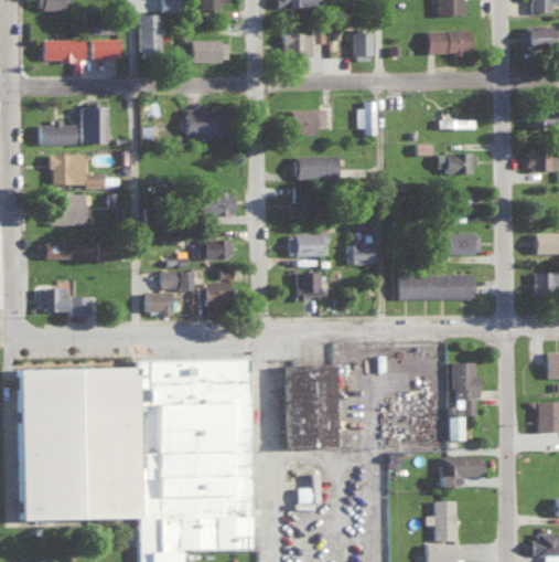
[(38,0),(39,12),(68,11),(67,0),(38,0)]
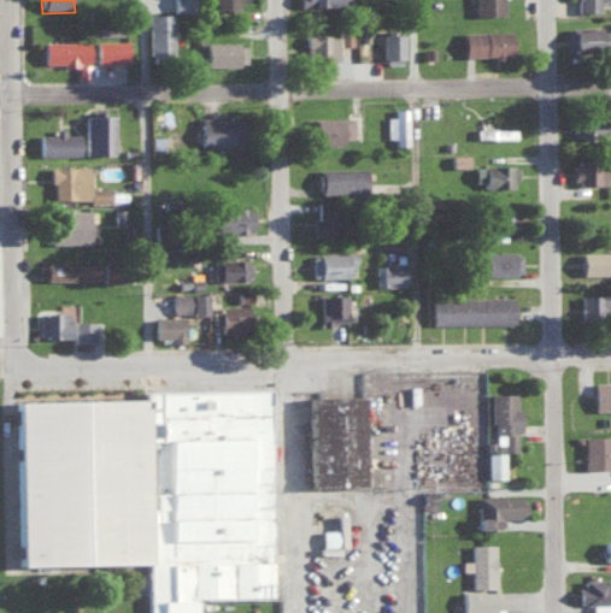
[(200,15),(199,0),(177,0),(178,16),(200,15)]
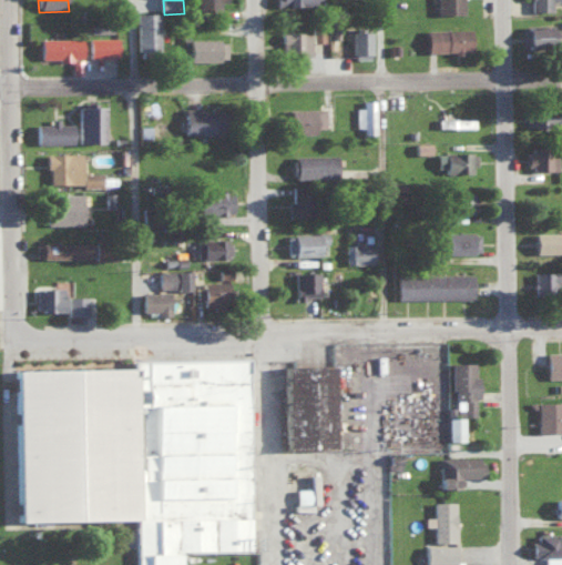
[(202,0),(202,13),(224,12),(224,3),(232,3),(231,0),(202,0)]
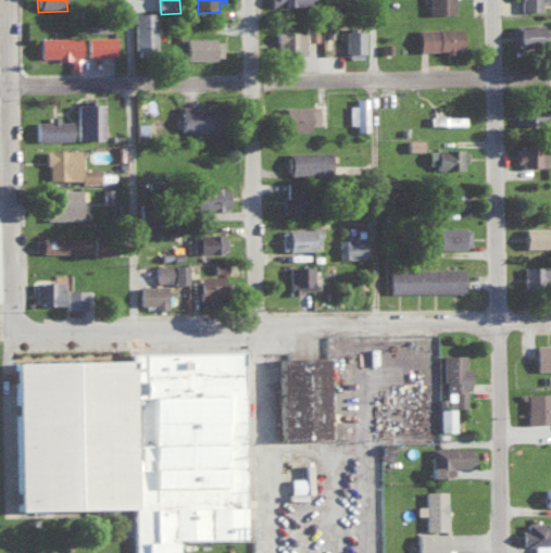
[(430,0),(459,0),(460,16),(431,17),(430,0)]
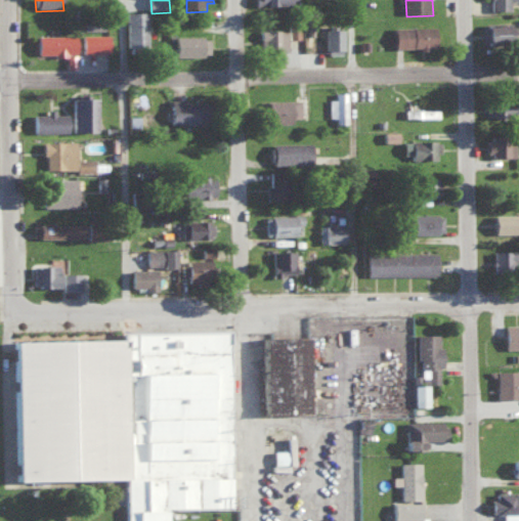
[(518,2),(512,2),(513,11),(492,11),(492,0),(518,0),(518,2)]
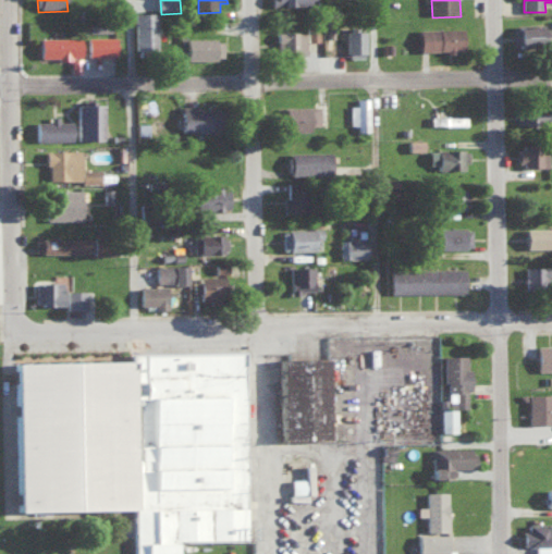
[(161,52),(160,15),(138,15),(139,53),(161,52)]
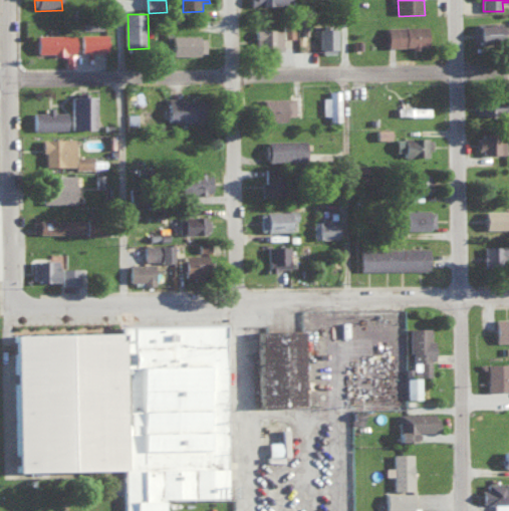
[(508,28),(504,28),(504,25),(477,25),(478,45),(508,44),(508,28)]
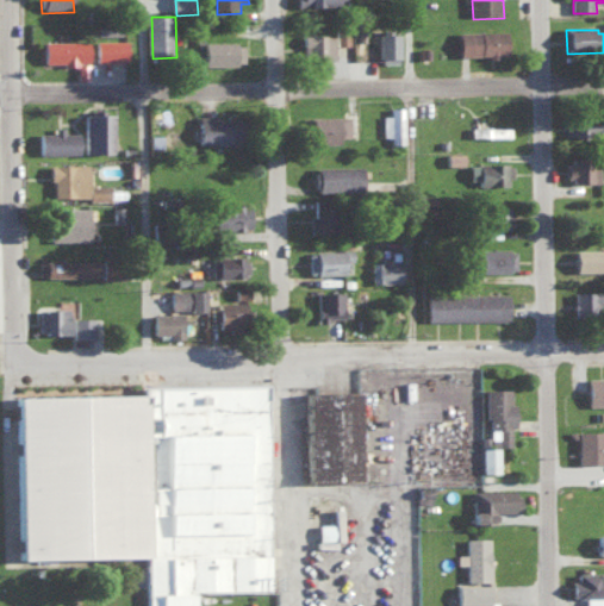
[(341,48),(354,47),(353,32),(341,33),(341,48)]
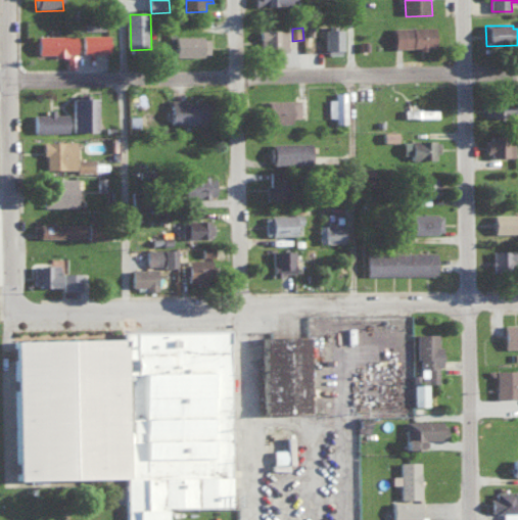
[(437,49),(437,29),(396,30),(397,50),(437,49)]
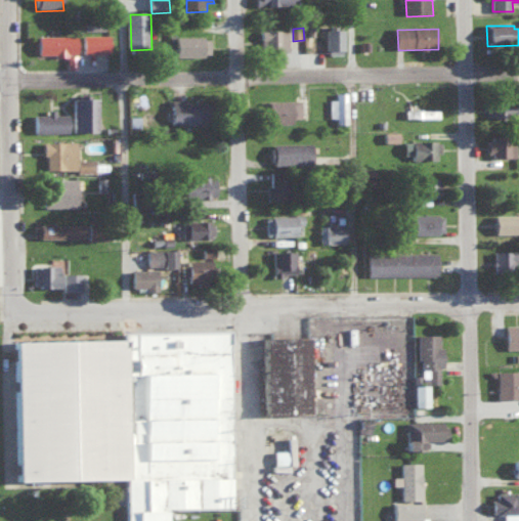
[(347,31),(330,31),(329,56),(347,56),(347,31)]
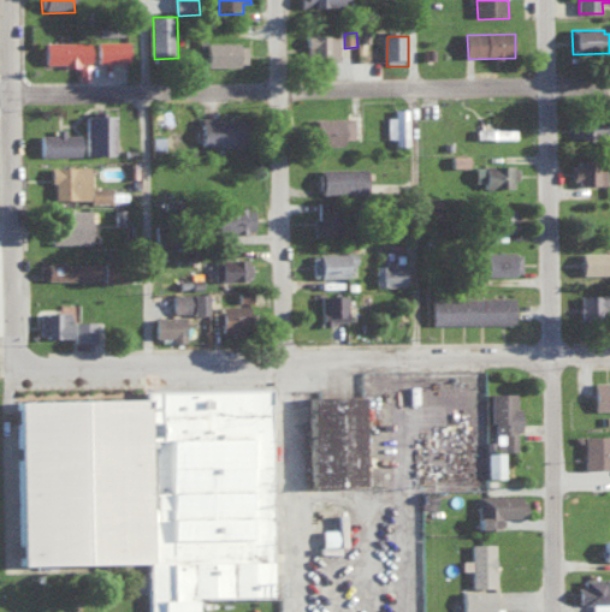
[(309,37),(311,60),(343,59),(342,37),(309,37)]
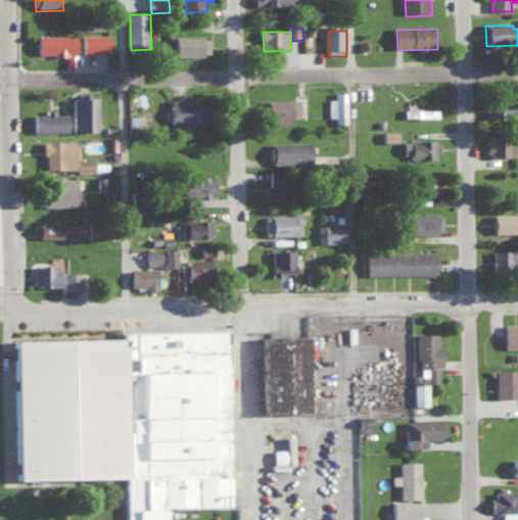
[(79,37),(40,38),(41,57),(79,56),(79,37)]
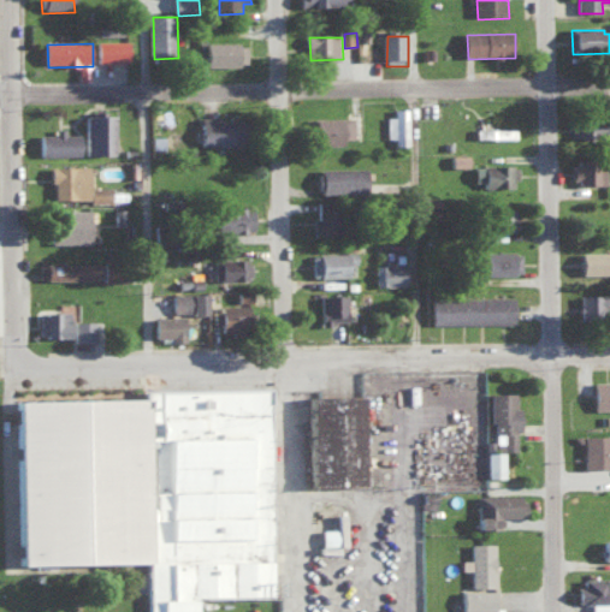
[(131,43),(100,43),(101,65),(131,65),(131,43)]
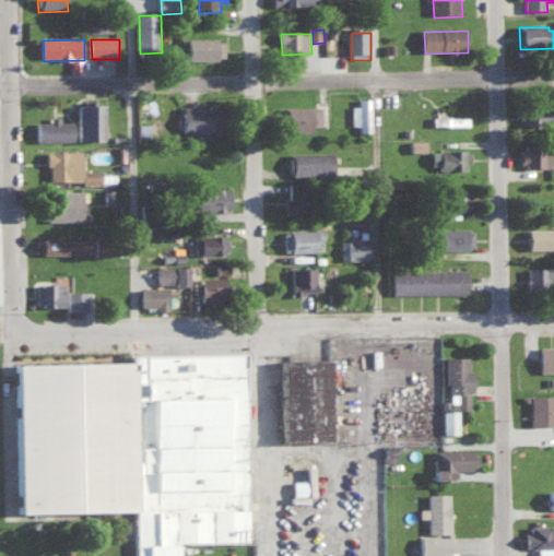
[(190,42),(191,62),(227,61),(227,40),(190,42)]
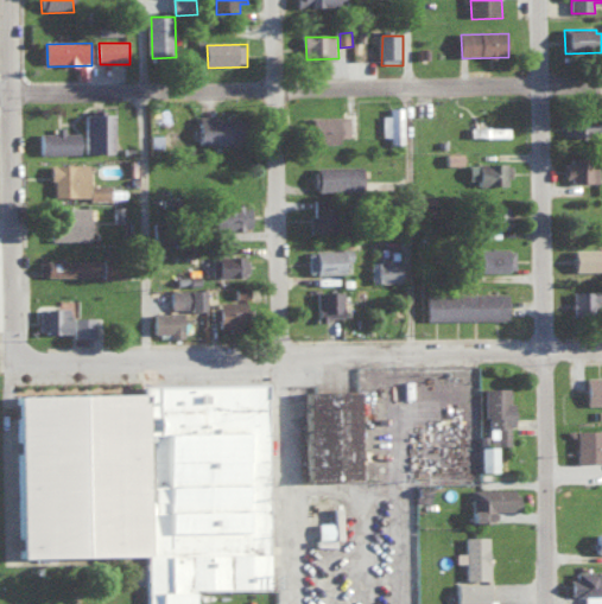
[(81,81),(92,81),(92,65),(81,65),(81,81)]
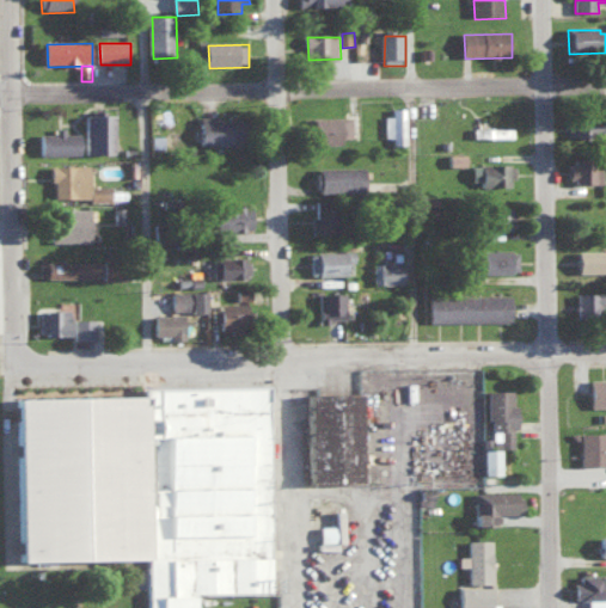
[(409,110),(391,110),(392,147),(409,147),(409,110)]
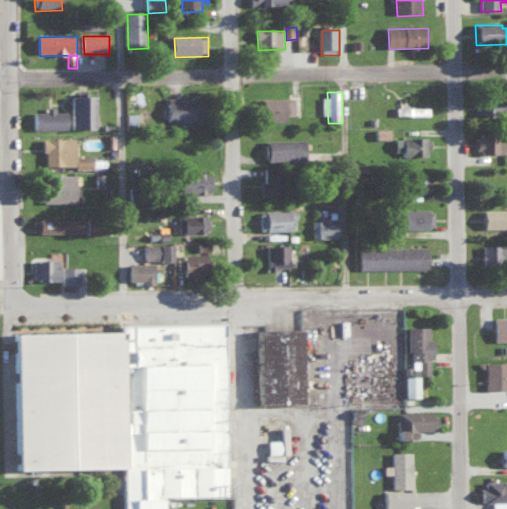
[(72,130),(97,131),(98,98),(72,97),(72,130)]
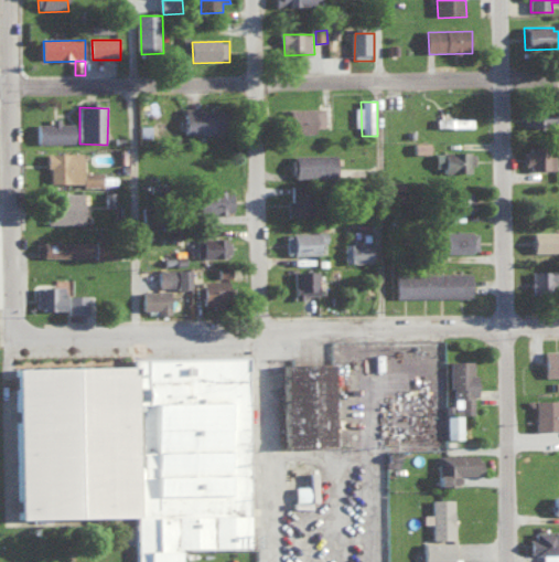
[(186,109),(187,136),(227,135),(226,113),(202,113),(202,109),(186,109)]
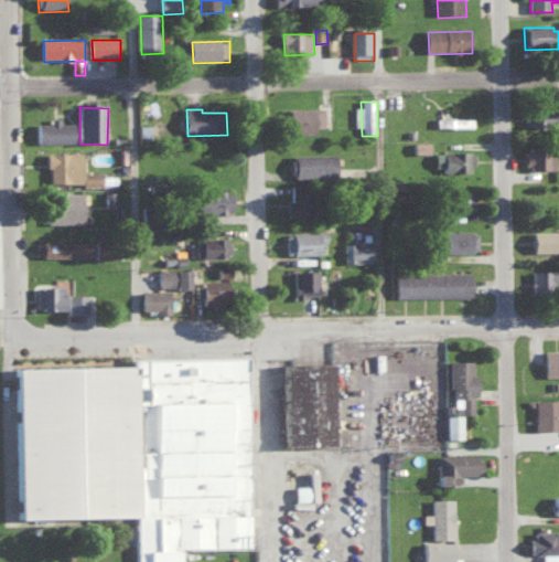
[(527,128),(558,129),(558,110),(527,109),(527,128)]
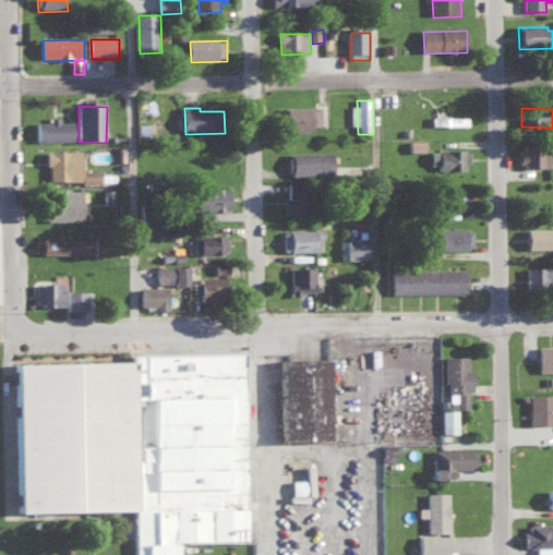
[(314,134),(314,127),(323,127),(324,109),(285,109),(285,134),(314,134)]
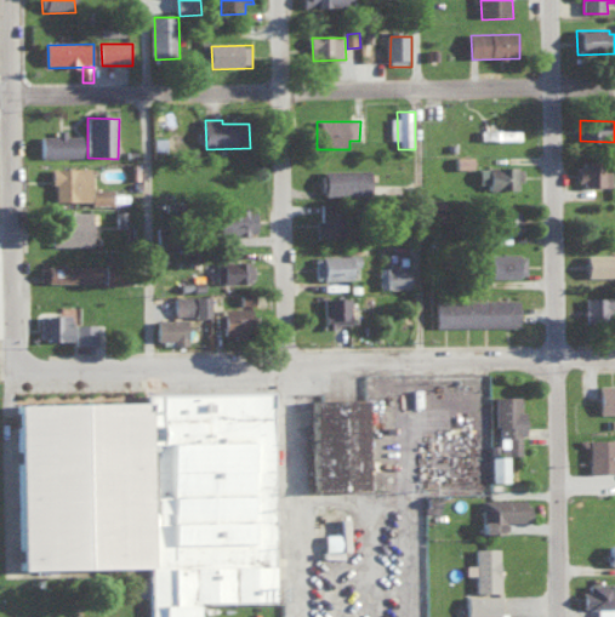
[(44,159),(85,159),(85,136),(69,136),(69,130),(58,130),(60,137),(44,138),(44,159)]
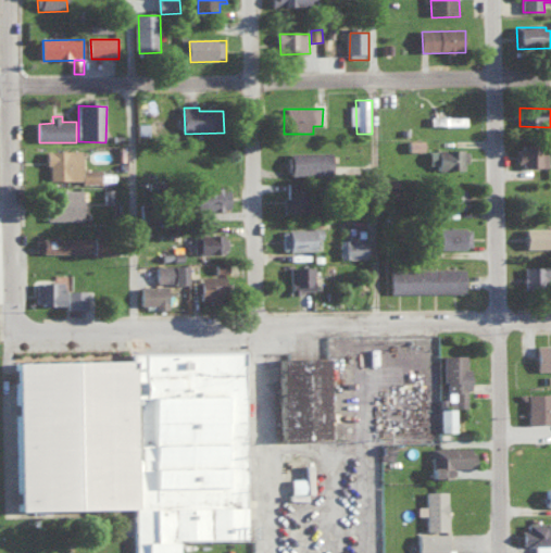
[(470,127),(470,118),(434,118),(434,127),(470,127)]
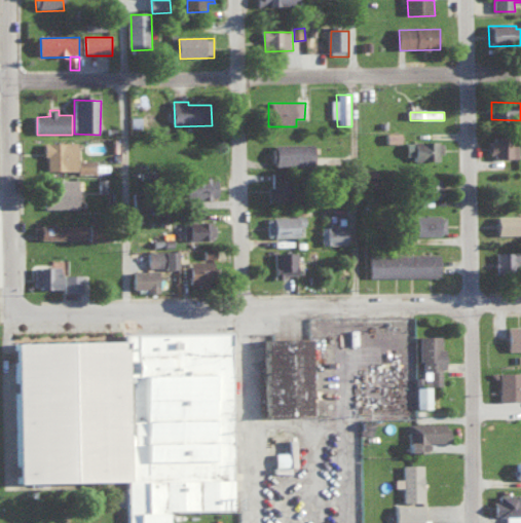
[(404,135),(388,135),(389,145),(404,145),(404,135)]
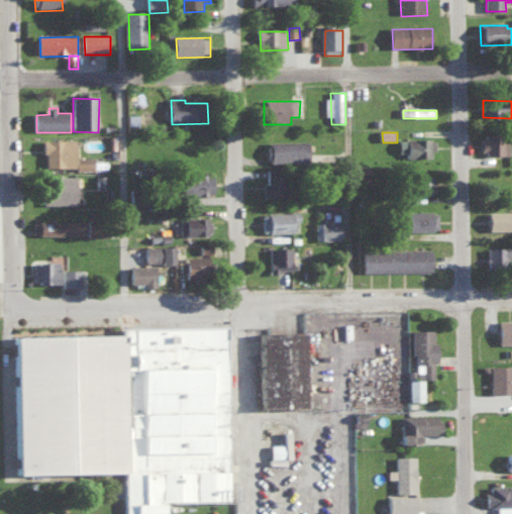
[(485,157),(511,158),(511,136),(485,135),(485,157)]
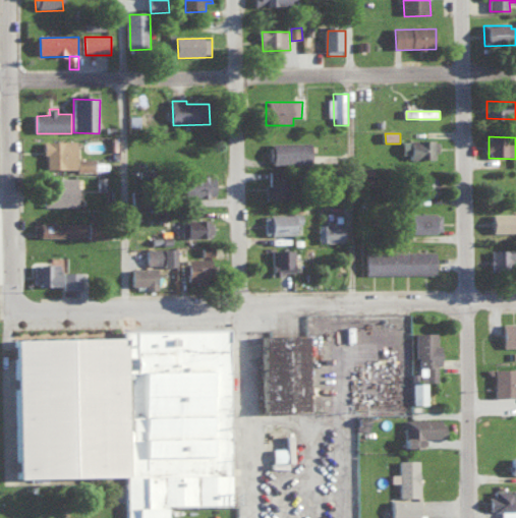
[(412,160),(438,160),(438,153),(443,153),(443,144),(437,144),(437,139),(411,139),(411,144),(403,144),(403,156),(412,156),(412,160)]
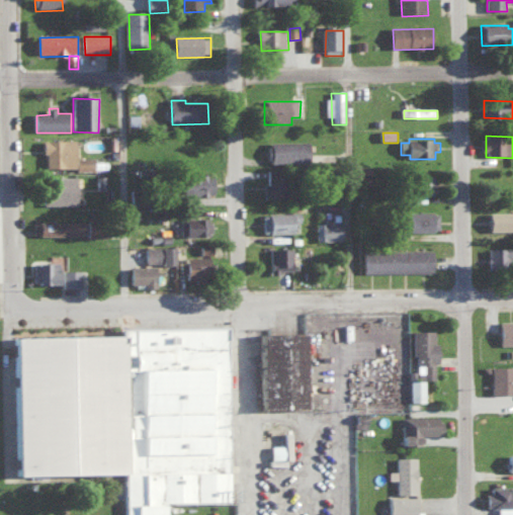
[(50,156),(45,156),(45,142),(77,142),(77,159),(97,159),(97,172),(80,172),(80,169),(50,169),(50,156)]
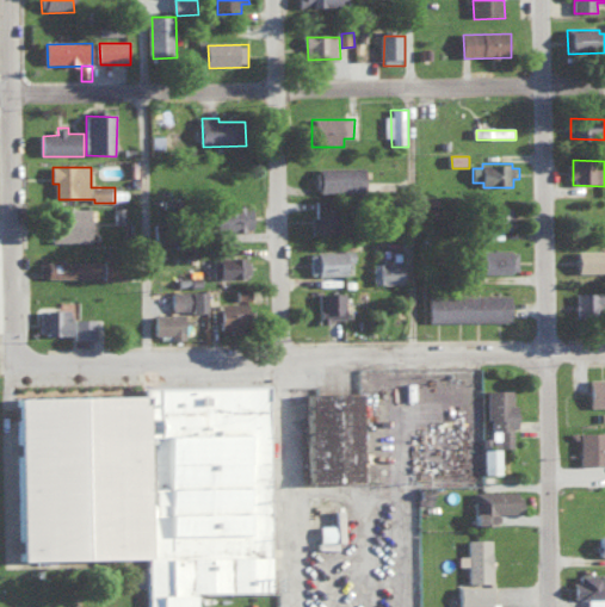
[(365,168),(319,169),(320,194),(366,194),(365,168)]
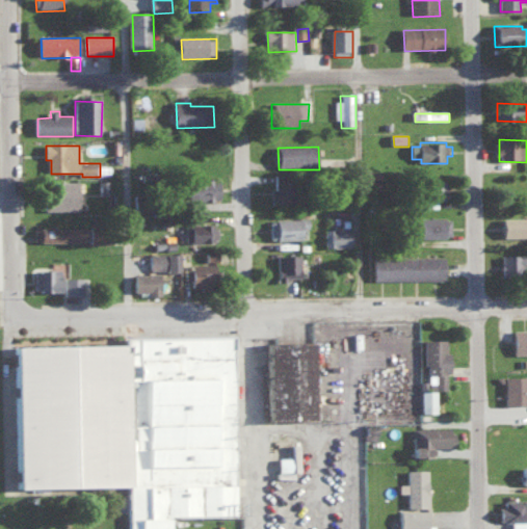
[(385,187),(385,174),(369,174),(369,187),(385,187)]
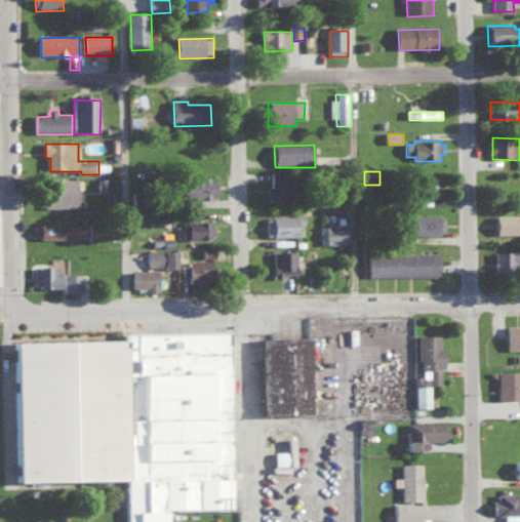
[(270,202),(293,201),(292,172),(273,173),(273,187),(269,187),(270,202)]
